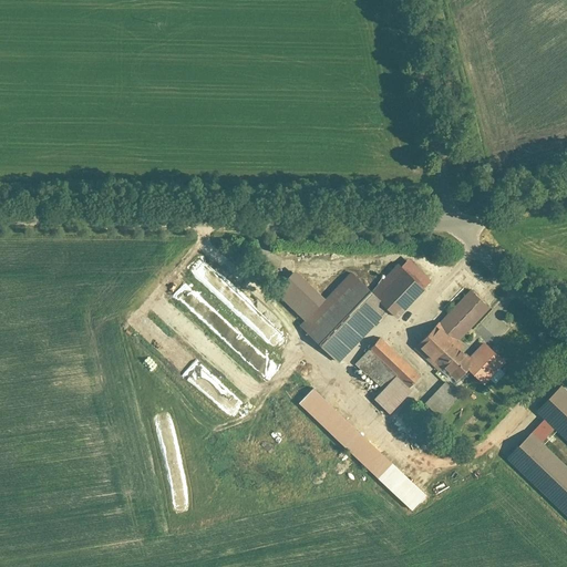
[(300,328),(337,364),(387,313),(393,321),(429,285),(404,260),(370,295),(350,275),(322,302),(292,274),(272,294),(303,323),(300,328)]
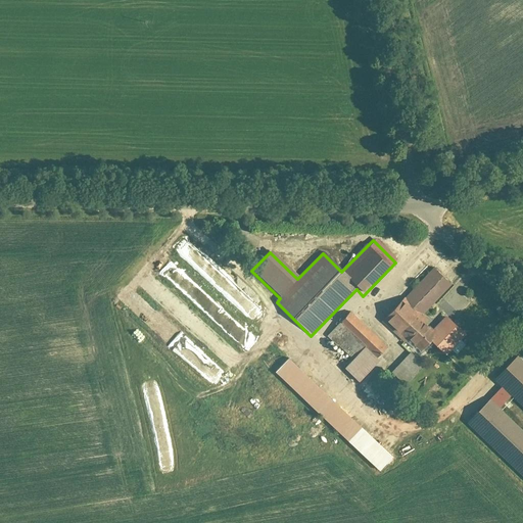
[(432,270),(403,299),(423,318),(452,287),(432,270)]
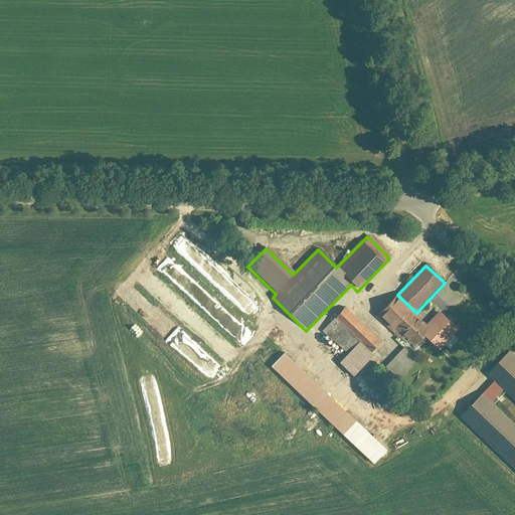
[(428,323),(416,313),(397,295),(378,316),(412,348),(425,334),(439,346),(462,322),(445,306),(428,323)]
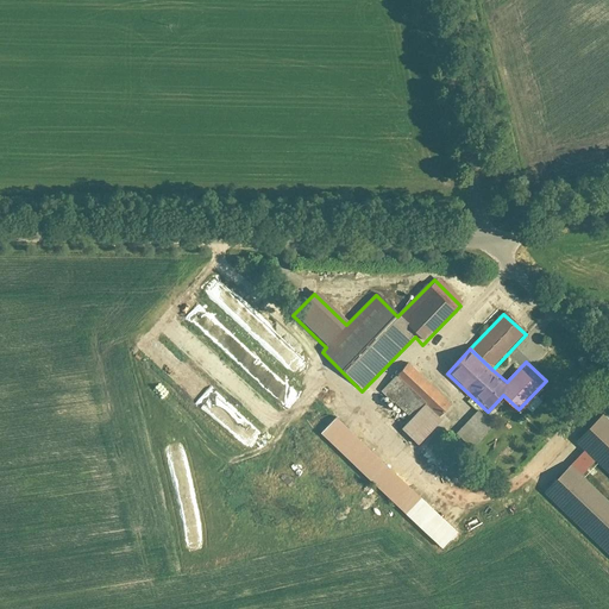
[(399,432),(415,449),(440,422),(438,420),(450,407),(408,365),(381,394),(409,421),(399,432)]
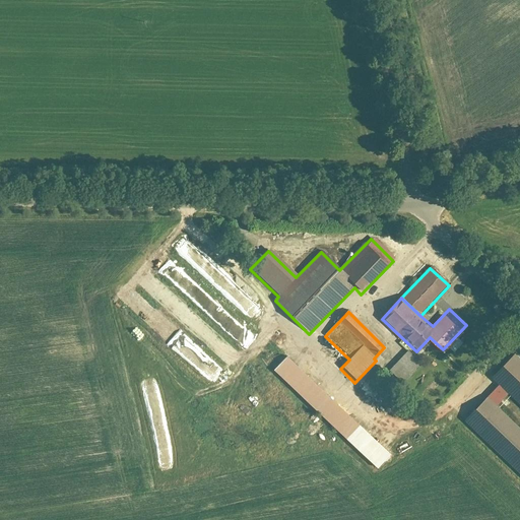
[(418,362),(405,349),(388,368),(402,380),(418,362)]
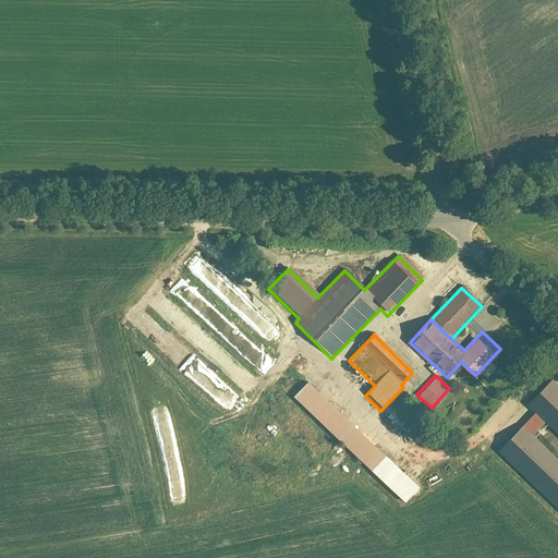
[(522,428),(497,453),(557,511),(557,460),(533,437),(545,424),(557,436),(557,388),(552,383),(526,409),(534,415),(522,428)]
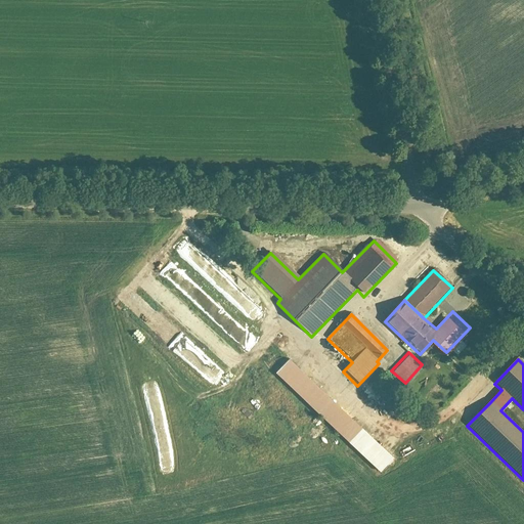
[(274,375),(348,445),(360,432),(286,362),(274,375)]
